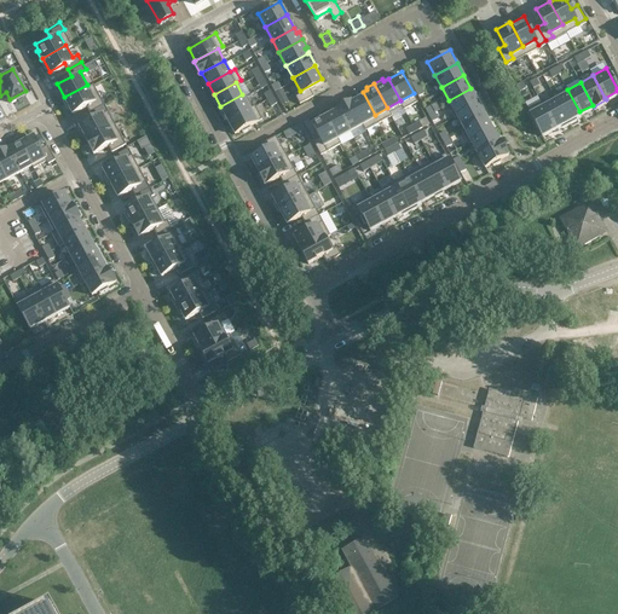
[(99,94),(94,97),(87,85),(64,97),(62,98),(65,105),(68,104),(71,110),(86,103),(90,109),(103,102),(99,94)]
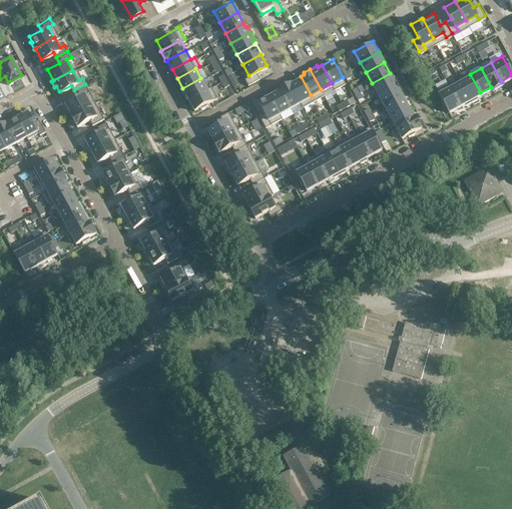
[(390,73),(372,83),(378,93),(398,82),(394,76),(392,77),(390,73)]
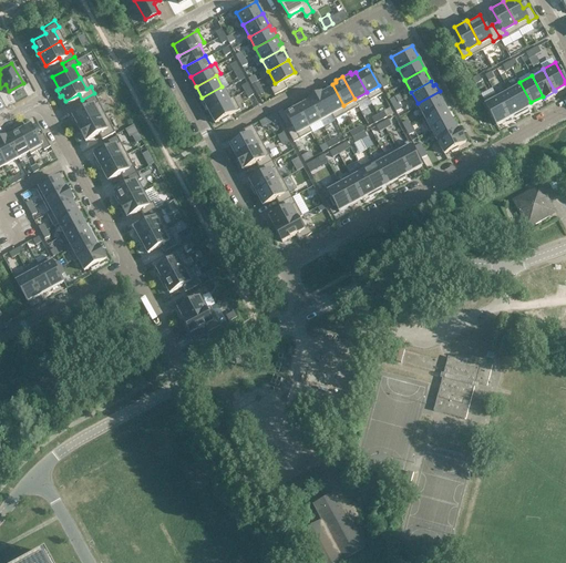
[(520,82),(508,89),(521,111),(527,106),(526,104),(531,102),(520,82)]
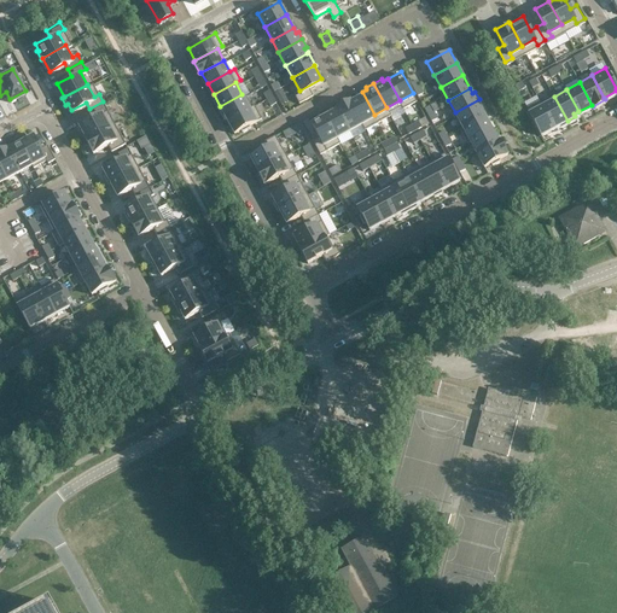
[(362,92),(349,99),(361,121),(374,115),(362,92)]
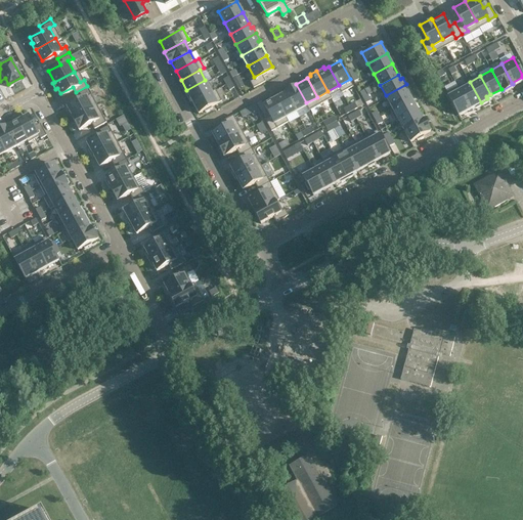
[(205,80),(186,90),(191,99),(212,88),(207,79),(205,80)]
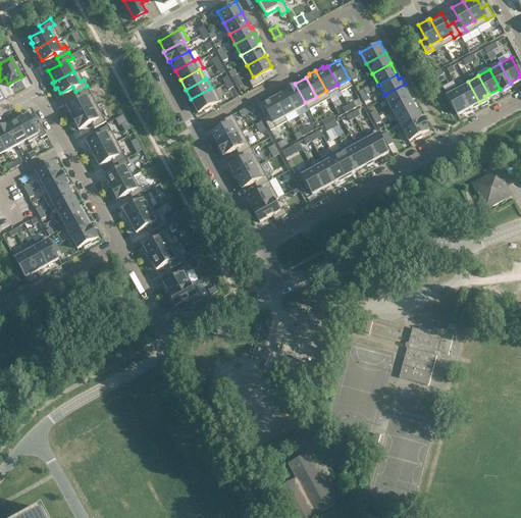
[(468,82),(457,88),(467,106),(471,104),(472,105),(479,102),(468,82)]
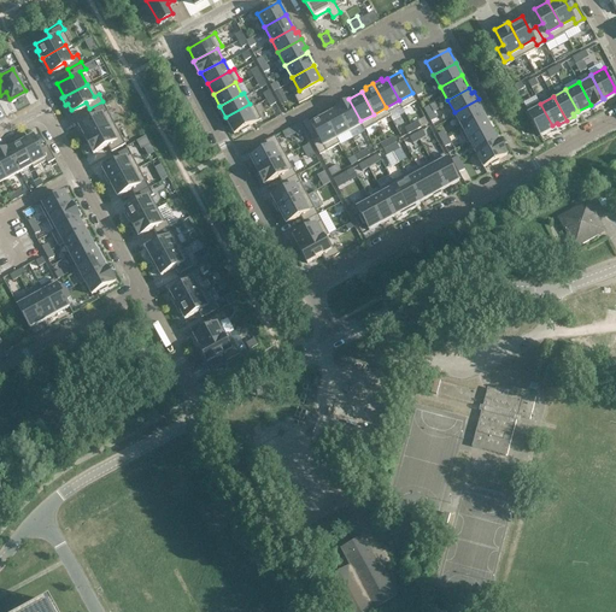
[(347,98),(335,105),(335,106),(347,128),(361,121),(348,99),(347,98)]
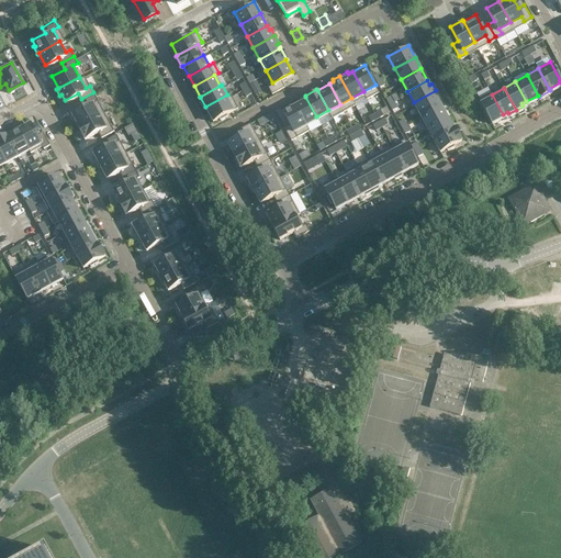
[(436,90),(414,102),(419,114),(440,103),(437,99),(439,98),(436,90)]
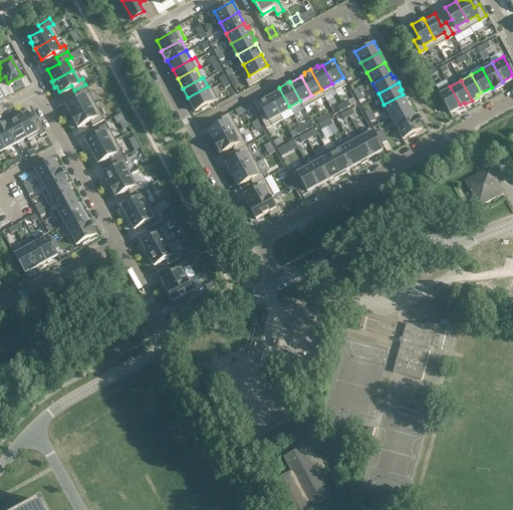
[(84,92),(88,90),(85,84),(74,90),(76,95),(65,102),(70,112),(71,113),(90,102),(84,92)]
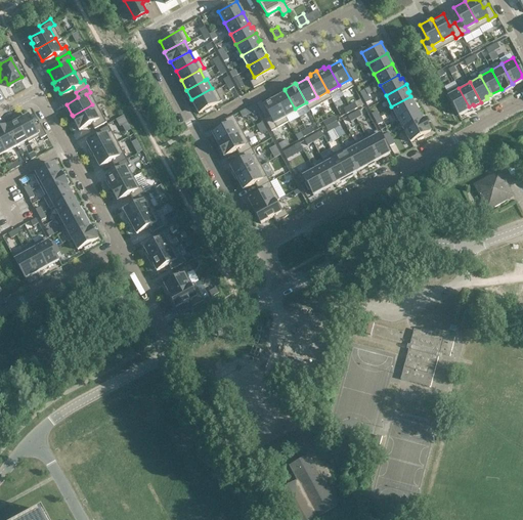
[(212,88),(191,99),(198,111),(221,98),(215,87),(212,88)]
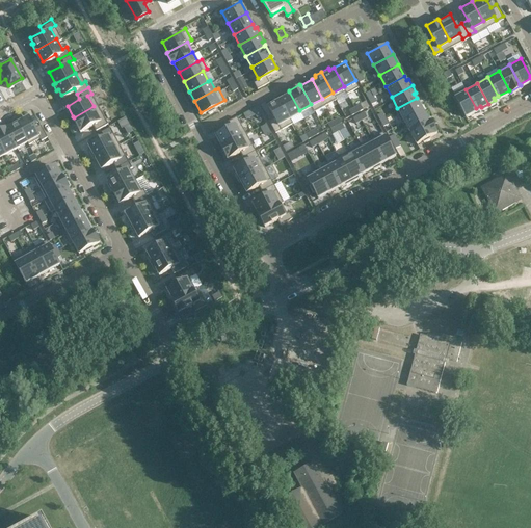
[(466,89),(454,96),(465,114),(476,108),(466,89)]
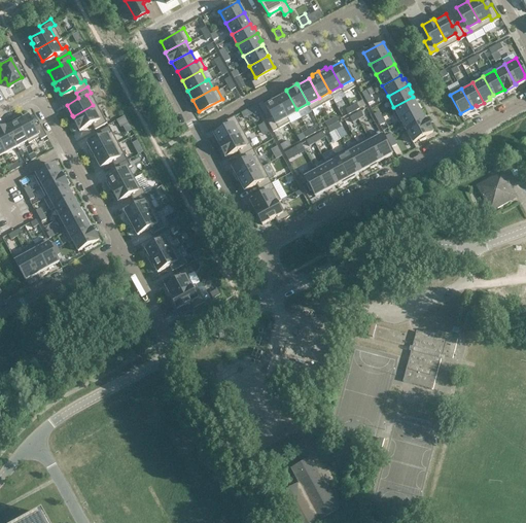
[(286,91),(276,97),(286,115),(296,109),(286,91)]
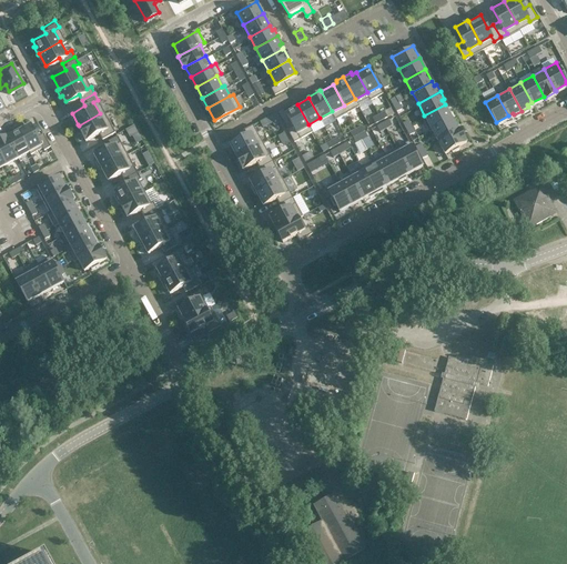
[(297,104),(285,111),(296,131),(309,124),(297,104)]
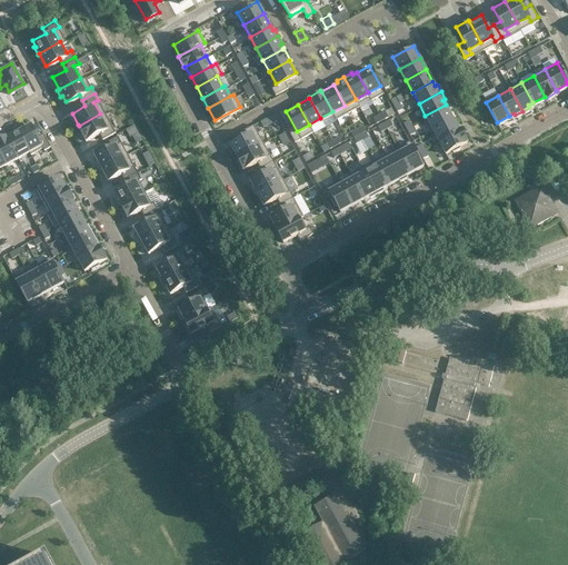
[(446,105),(425,116),(431,127),(451,116),(446,105)]
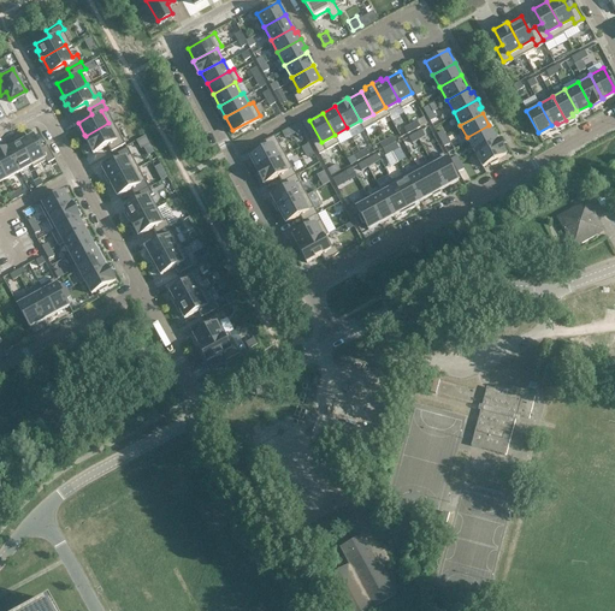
[(296,119),(281,128),(284,135),(294,130),(296,132),(302,130),(296,119)]
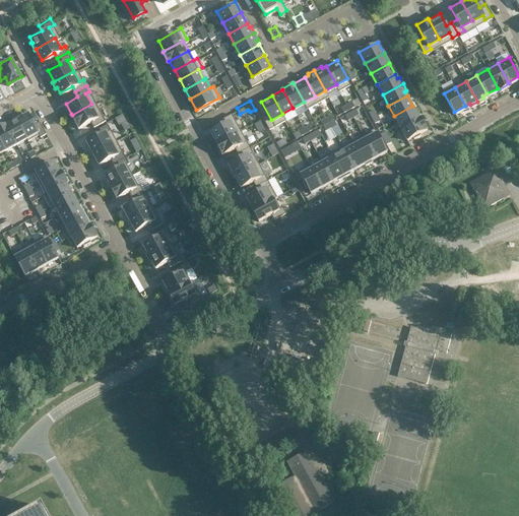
[(92,125),(105,118),(102,112),(96,115),(91,104),(72,115),(71,114),(71,115),(77,126),(90,119),(92,125)]
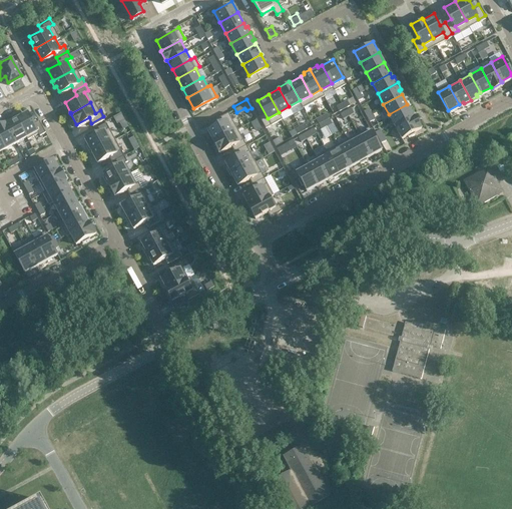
[(407,104),(389,114),(395,125),(413,115),(407,104)]
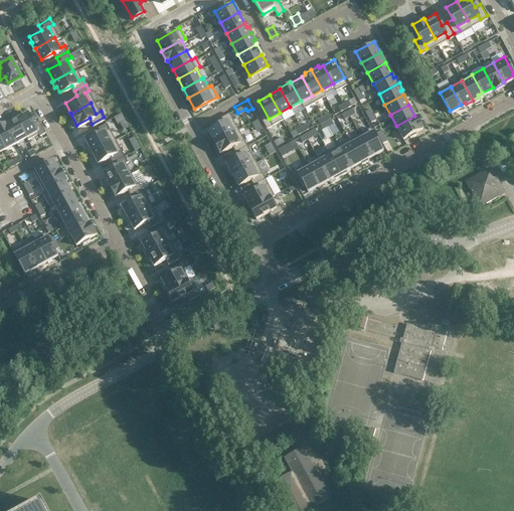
[(37,129),(27,111),(16,117),(26,135),(37,129)]
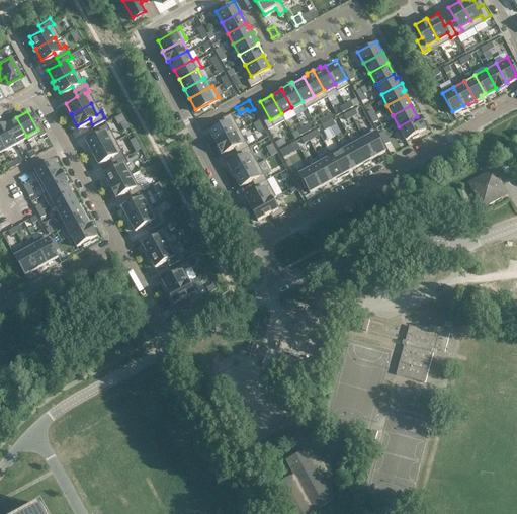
[(221,122),(208,130),(214,141),(235,130),(239,127),(233,117),(230,111),(218,117),(221,122)]
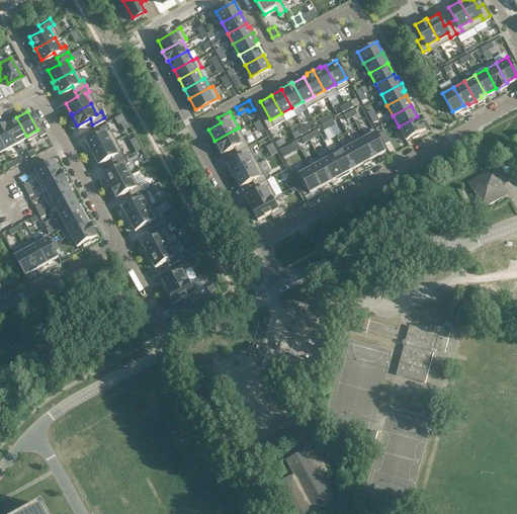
[(417,116),(399,126),(405,138),(411,135),(412,136),(418,133),(417,131),(424,126),(418,115),(417,116)]
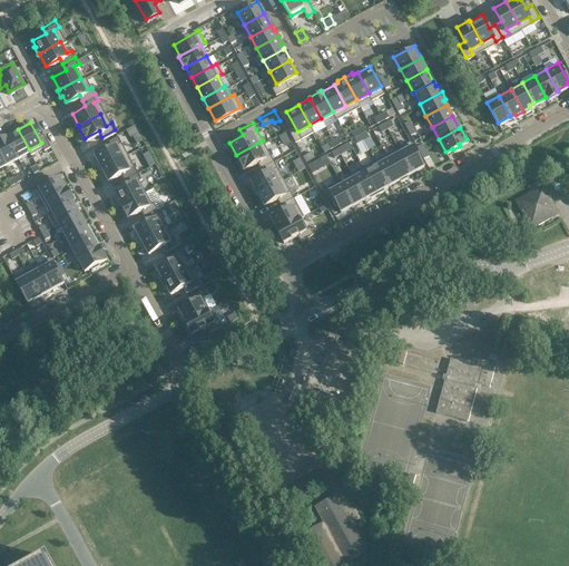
[(6,135),(17,156),(29,149),(18,129),(7,135),(6,135)]
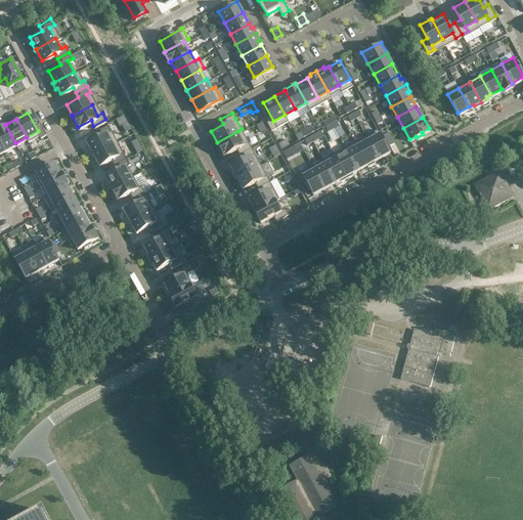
[(0,140),(5,149),(15,143),(5,124),(6,124),(5,123),(0,125),(0,140)]
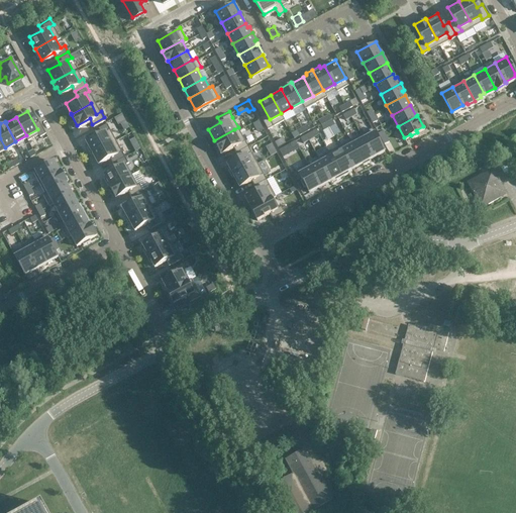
[(109,127),(106,121),(94,127),(97,132),(85,139),(88,144),(86,145),(90,151),(92,151),(91,150),(111,140),(105,129),(109,127)]
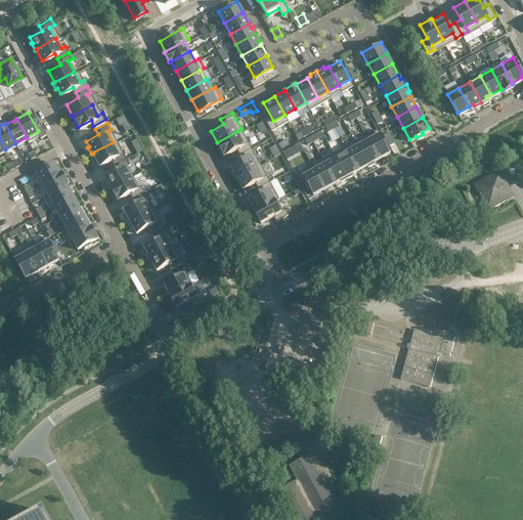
[(339,123),(334,126),(338,135),(344,131),(339,123)]
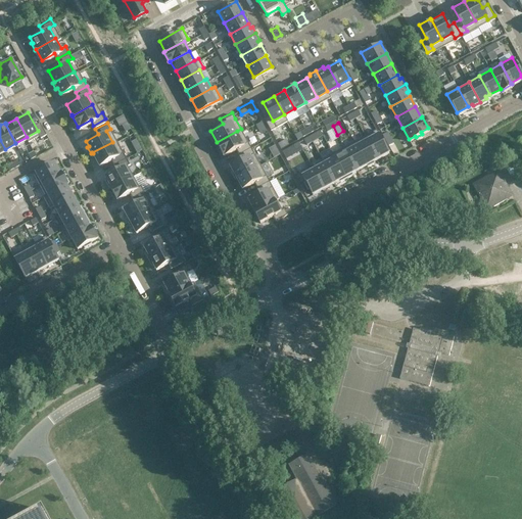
[(332,126),(326,130),(330,138),(337,135),(332,126)]
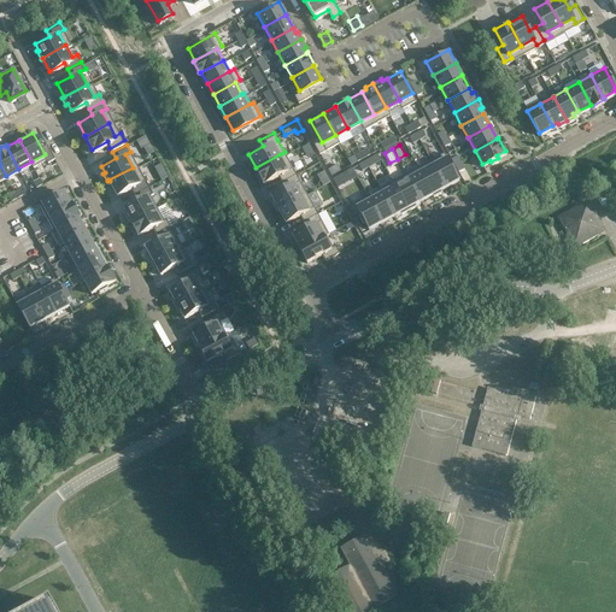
[(444,151),(430,158),(445,184),(458,177),(444,151)]
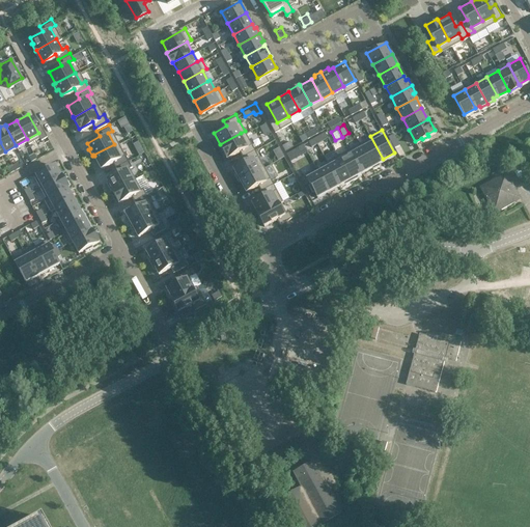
[(220,144),(226,156),(239,148),(242,155),(254,147),(250,141),(245,131),(241,133),(220,144)]
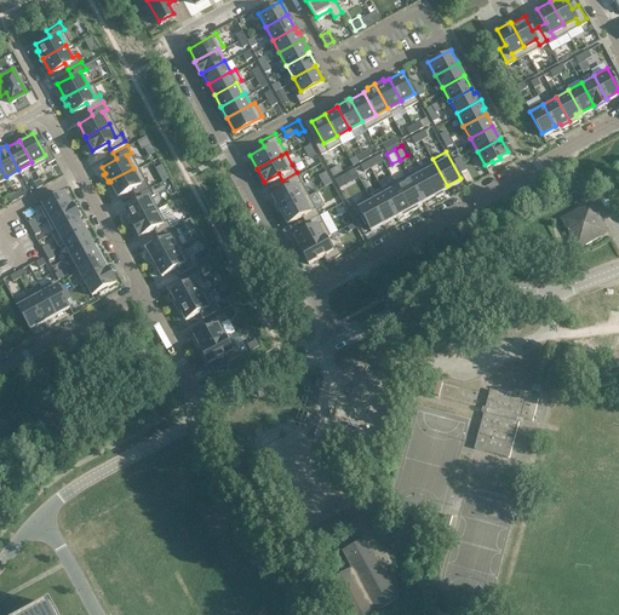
[(433,159),(419,166),(434,193),(447,185),(433,159)]
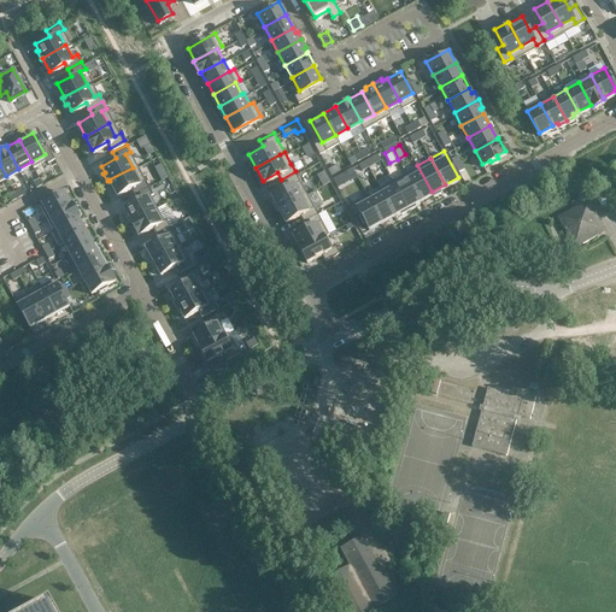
[(336,160),(326,166),(329,172),(340,166),(336,160)]
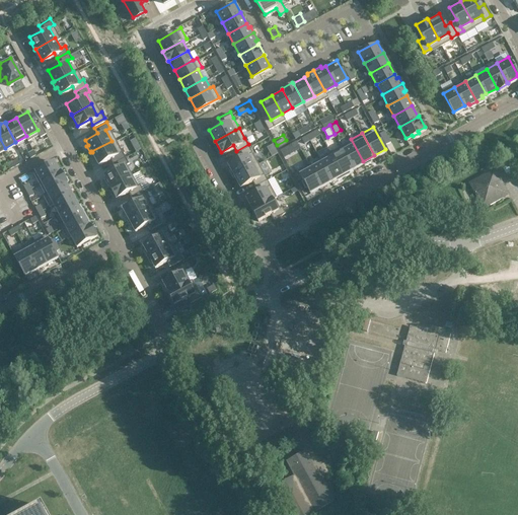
[(351,139),(341,145),(353,166),(363,161),(351,139)]
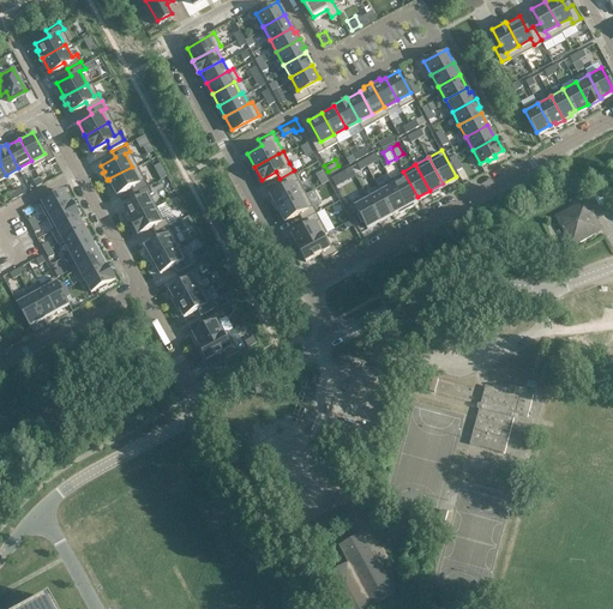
[(148,184),(143,176),(138,179),(132,167),(108,179),(109,180),(115,192),(130,185),(133,191),(148,184)]
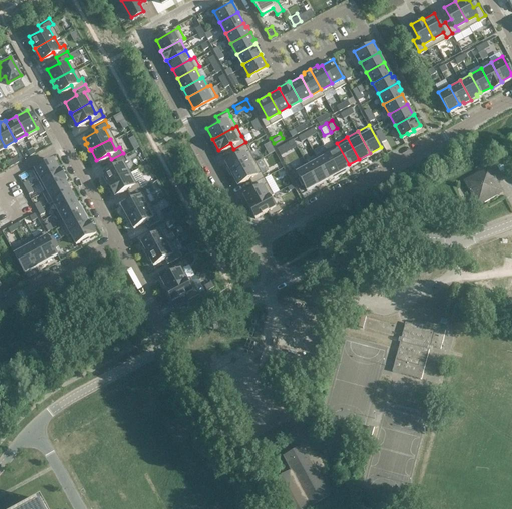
[(236,154),(224,160),(227,165),(225,166),(229,172),(230,171),(249,161),(254,159),(248,148),(245,142),(233,149),(236,154)]
